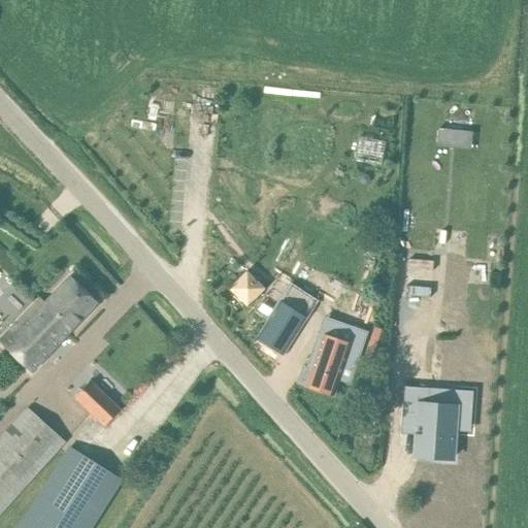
[(248,270),(229,289),(248,307),(266,289),(248,270)]
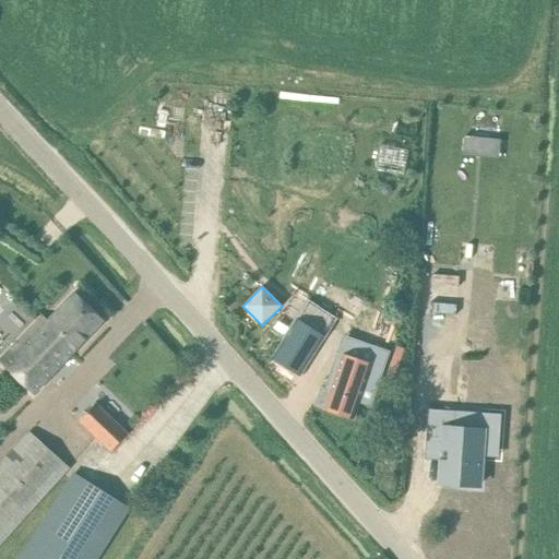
[(42,313),(0,357),(0,361),(33,393),(103,322),(72,293),(47,319),(42,313)]
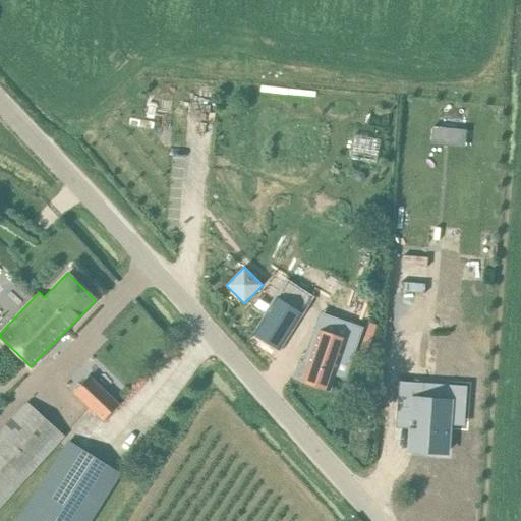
[(280,350),(301,314),(275,298),(253,333),(280,350)]
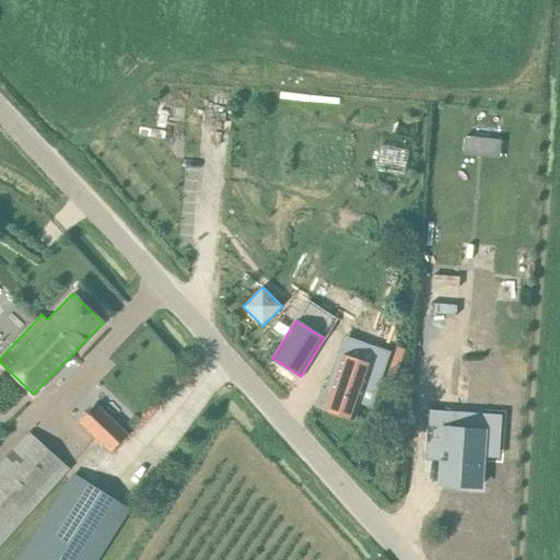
[(322,388),(315,406),(353,419),(371,364),(356,359),(342,354),(330,392),(322,388)]
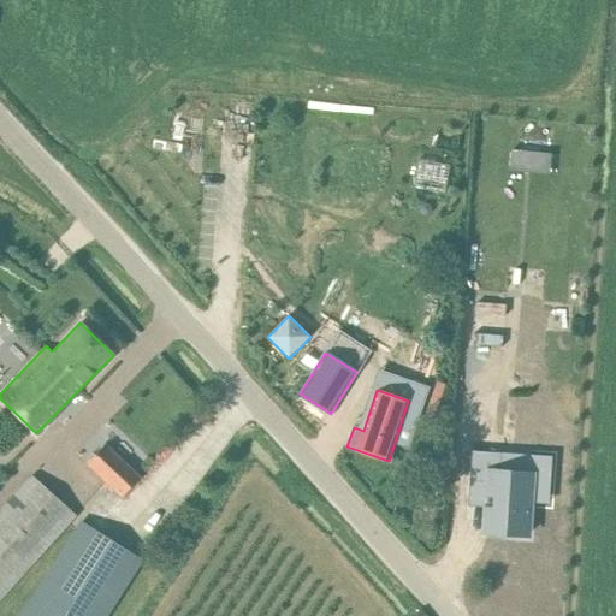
[(106,445),(87,465),(122,497),(140,478),(106,445)]
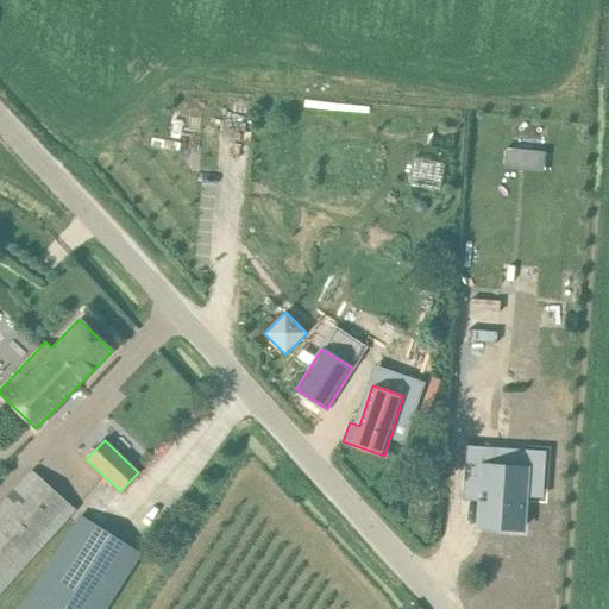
[(494,444),(466,443),(465,472),(482,473),(479,523),(520,526),(523,466),(494,464),(494,444)]
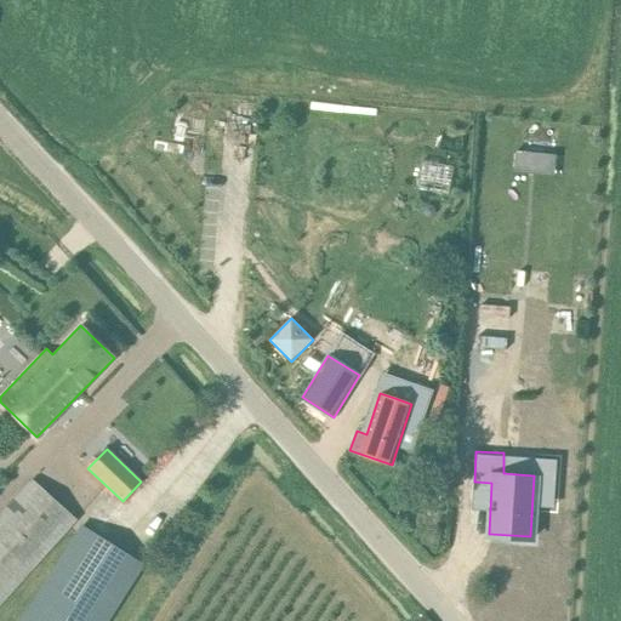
[(30,477),(0,511),(0,605),(78,519),(30,477)]
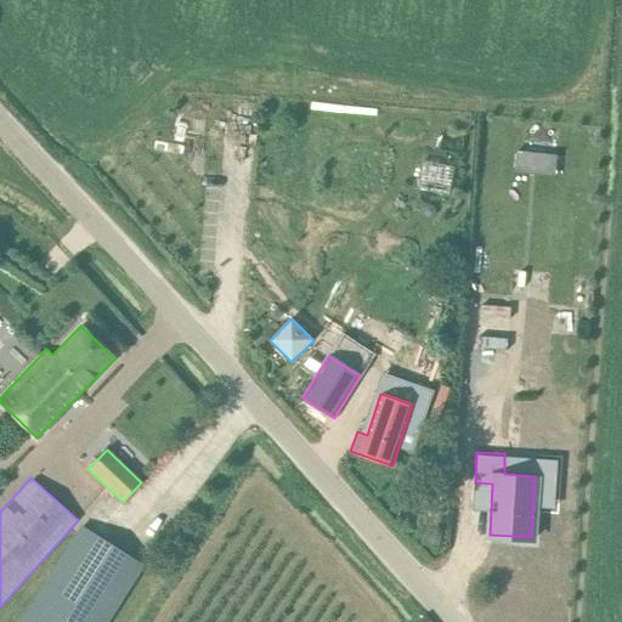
[(80,524),(17,621),(107,621),(145,565),(80,524)]
